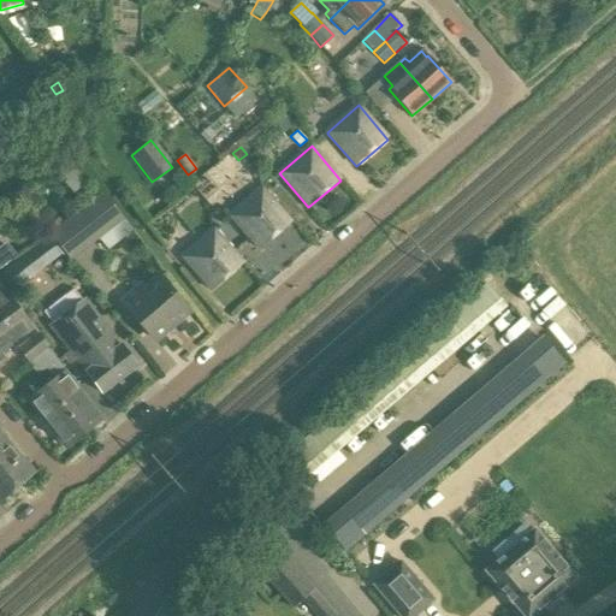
[(261,189),(230,217),(259,250),(290,223),(261,189)]
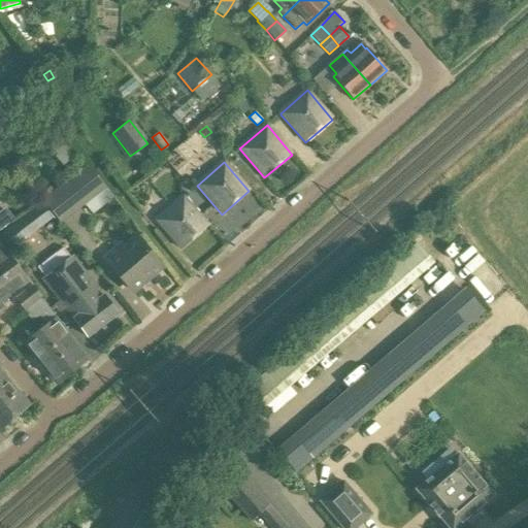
[(88,167),(43,200),(51,209),(55,215),(59,220),(102,187),(88,167)]
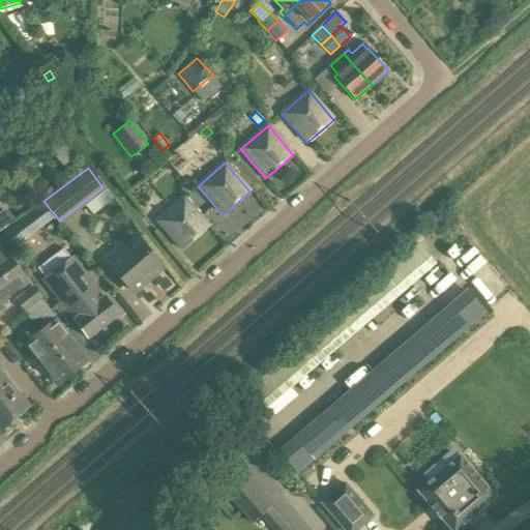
[(209,227),(184,198),(156,222),(182,251),(209,227)]
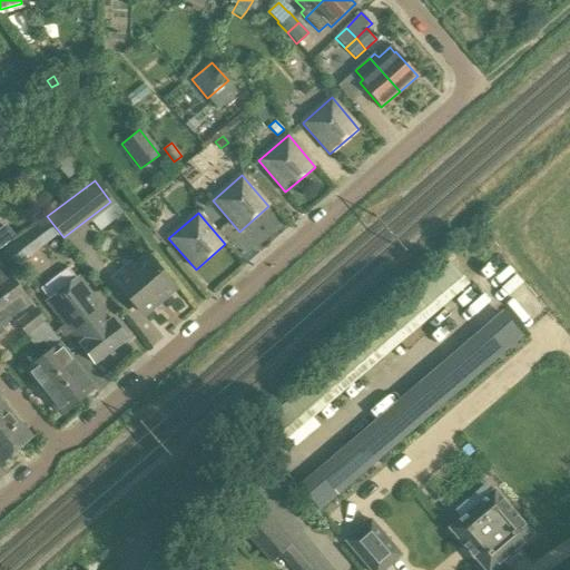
[(46,242),(59,232),(55,226),(47,216),(35,226),(46,242)]
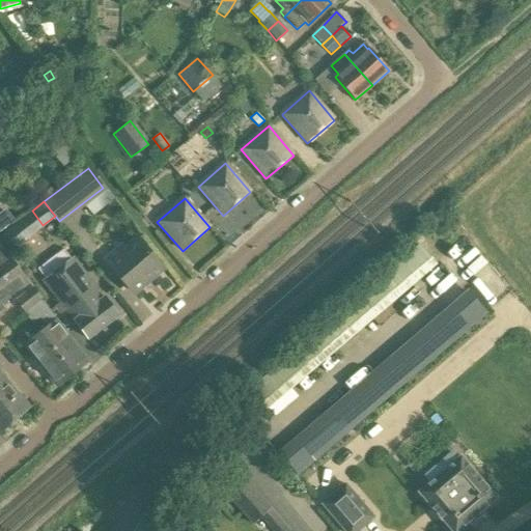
[(0,230),(11,223),(2,212),(0,213),(0,230)]
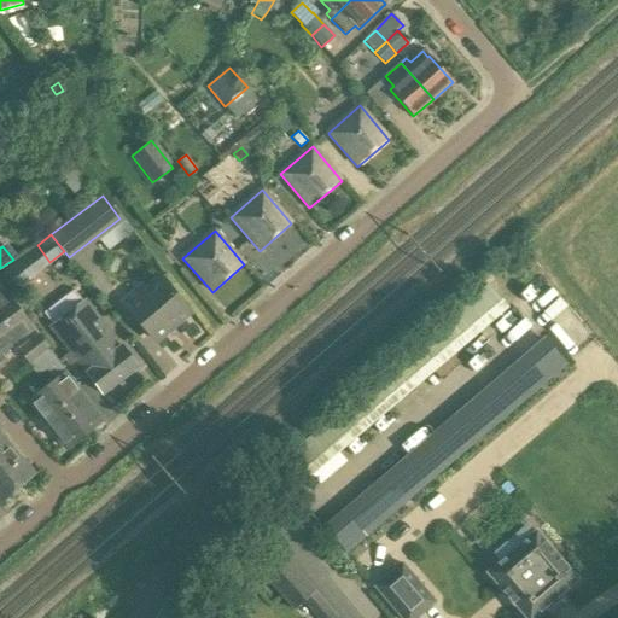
[(0,274),(0,277),(12,293),(29,281),(17,263),(0,274)]
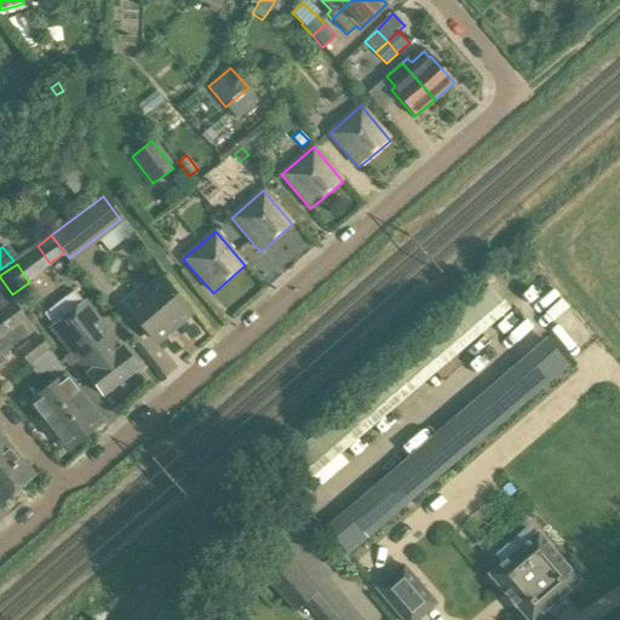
[(155,342),(188,314),(160,280),(149,291),(143,291),(138,294),(137,300),(136,300),(142,308),(133,316),(155,342)]
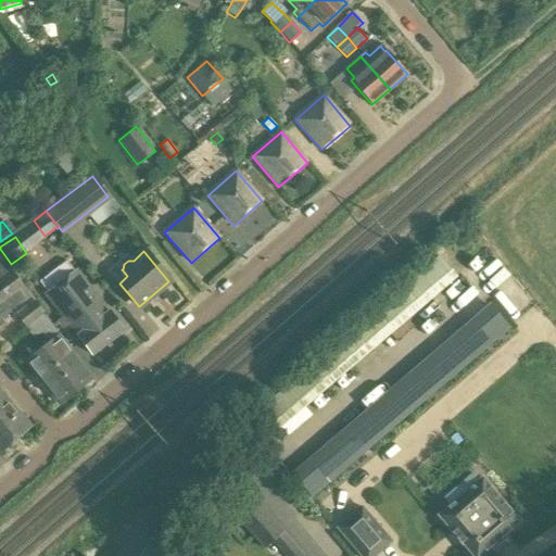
[(3,262),(0,264),(0,291),(16,279),(3,262)]
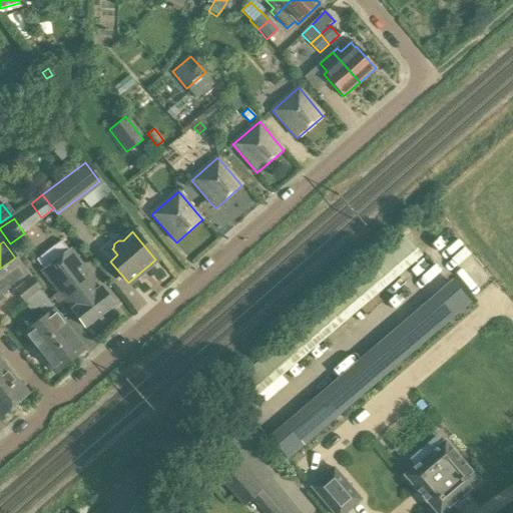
[(114,306),(100,288),(99,288),(70,249),(41,272),(71,310),(70,310),(84,328),(114,306)]
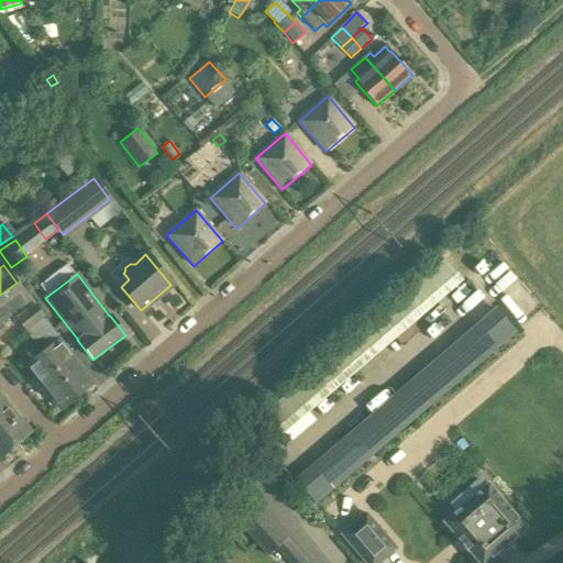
[(30,300),(17,283),(0,295),(0,333),(6,330),(0,322),(30,300)]
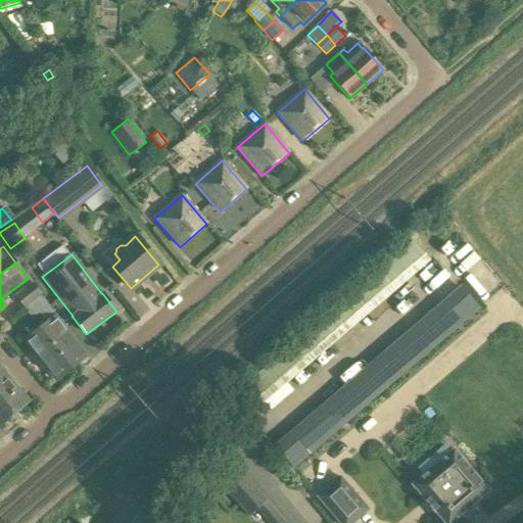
[(24,308),(41,295),(32,282),(14,296),(24,308)]
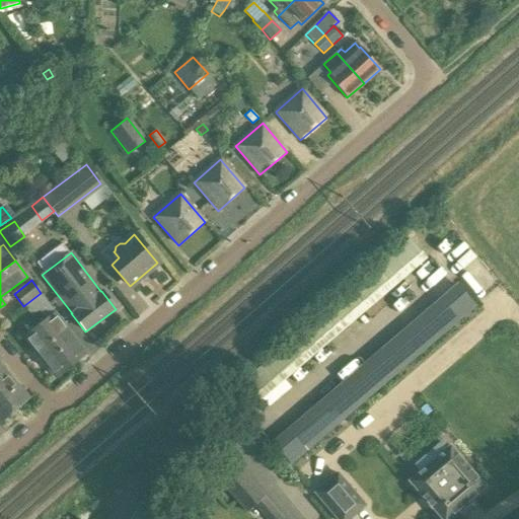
[(41,293),(23,306),(31,316),(39,310),(46,320),(23,338),(38,355),(68,331),(53,313),(55,311),(41,293)]
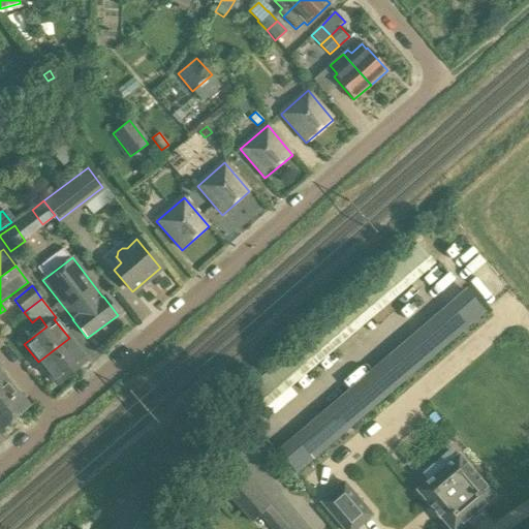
[(69,338),(38,362),(56,384),(87,361),(69,338)]
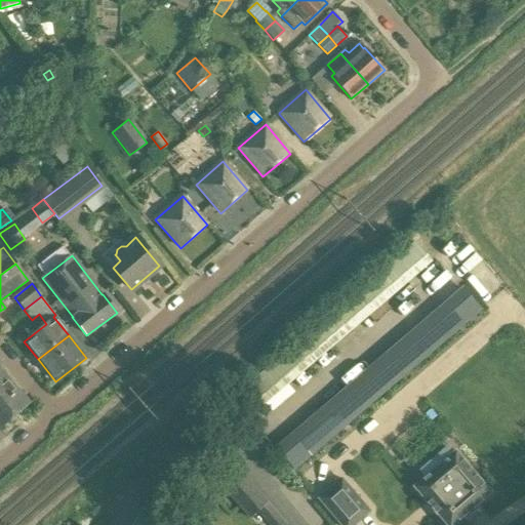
[(0,367),(0,398),(14,415),(29,402),(0,367)]
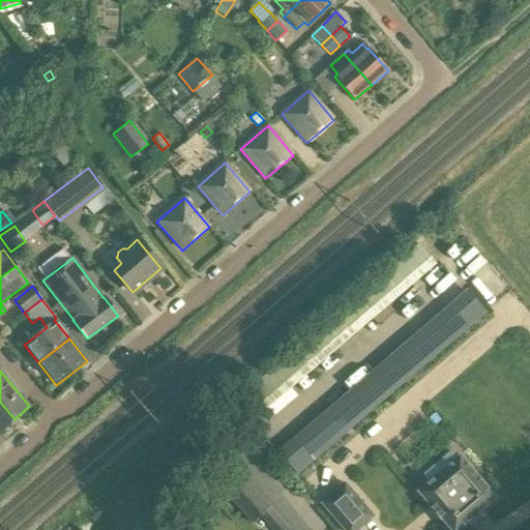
[(0,431),(15,419),(0,402),(0,431)]
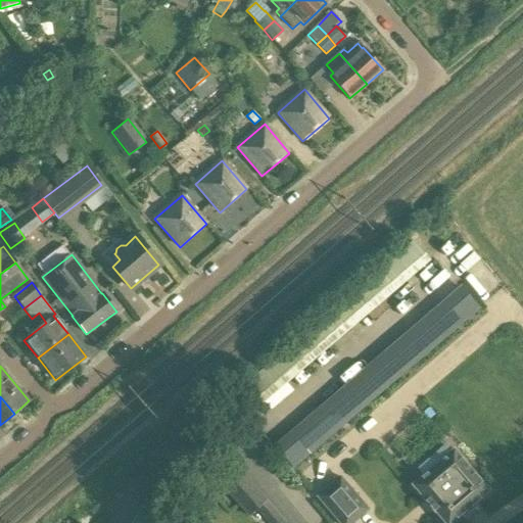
[(292,468),(293,468),(305,458),(285,435),(273,445),(292,468)]
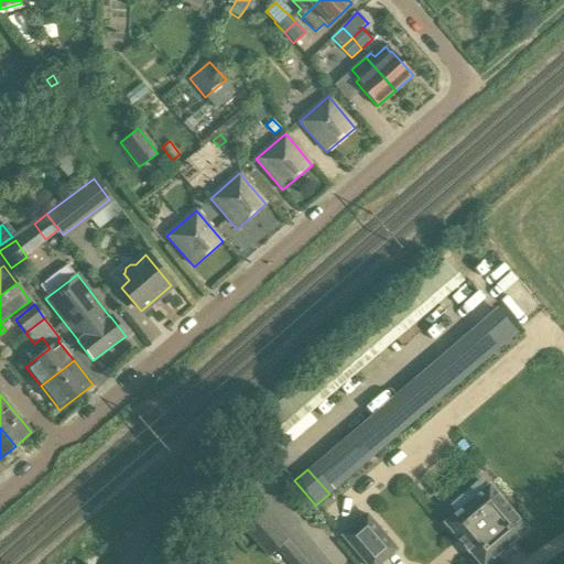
[(456,513),(444,523),(457,539),(468,552),(468,551),(479,563),(485,563),(497,554),(511,542),(525,529),(488,486),(487,486),(485,488),(489,492),(476,503),(472,499),(470,500),(465,494),(449,506),(456,513)]
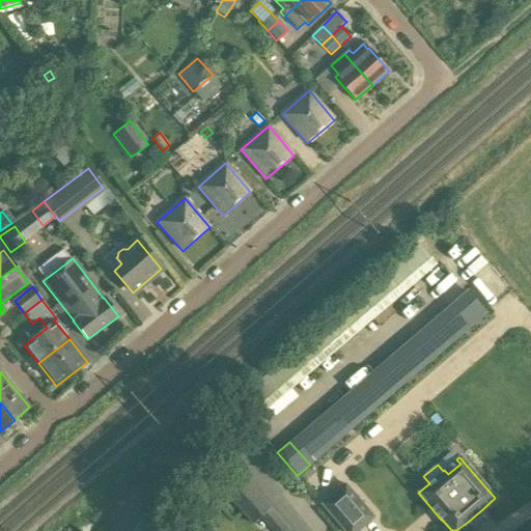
[(228,494),(226,496),(252,524),(271,508),(245,477),(227,493),(228,494)]
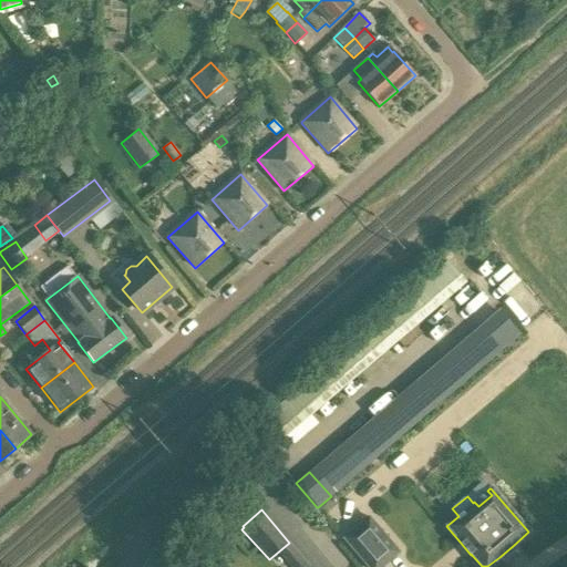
[(368,517),(343,538),(368,566),(380,566),(398,553),(368,517)]
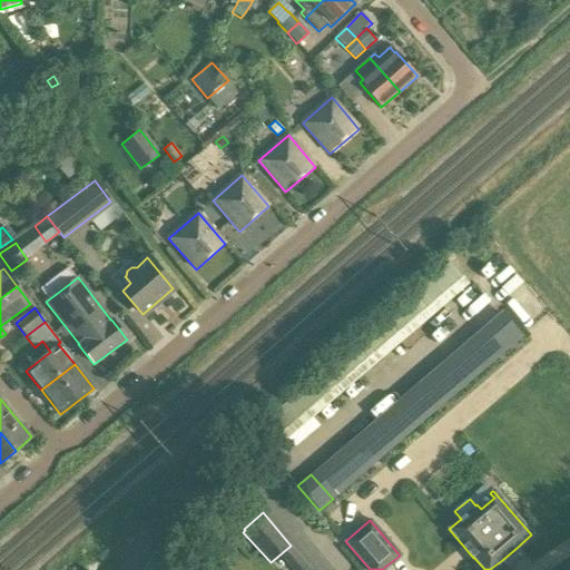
[(310,569),(295,552),(284,561),(292,569),(310,569)]
